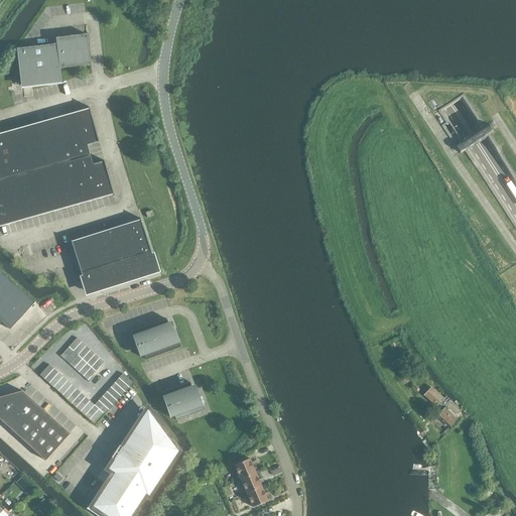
[(87,34),(86,34),(55,38),(56,44),(16,48),(21,85),(20,85),(20,86),(62,81),(61,81),(60,69),(91,66),(87,34)]
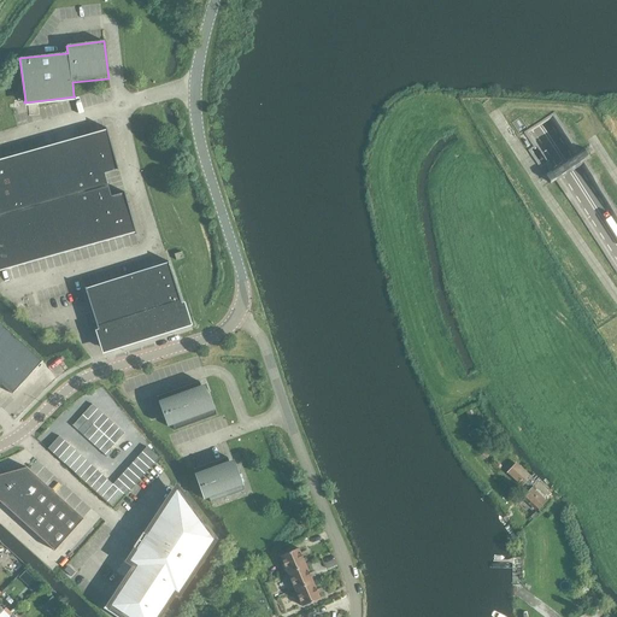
[(136,235),(124,192),(124,193),(111,197),(104,174),(117,170),(118,170),(106,128),(105,128),(106,133),(0,162),(0,268),(134,230),(135,235),(136,235)]
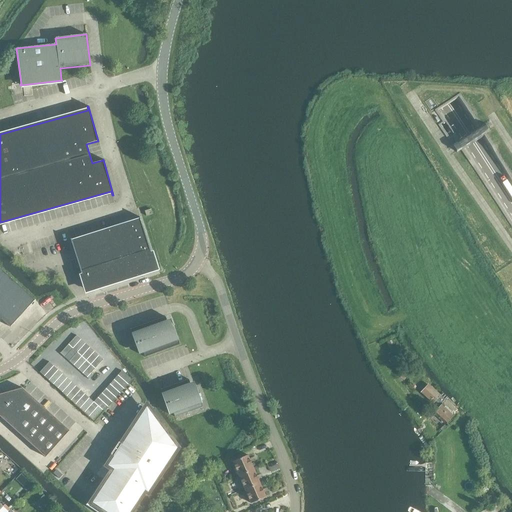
[(140,217),(139,217),(140,220),(72,242),(71,239),(70,239),(86,291),(156,269),(140,217)]
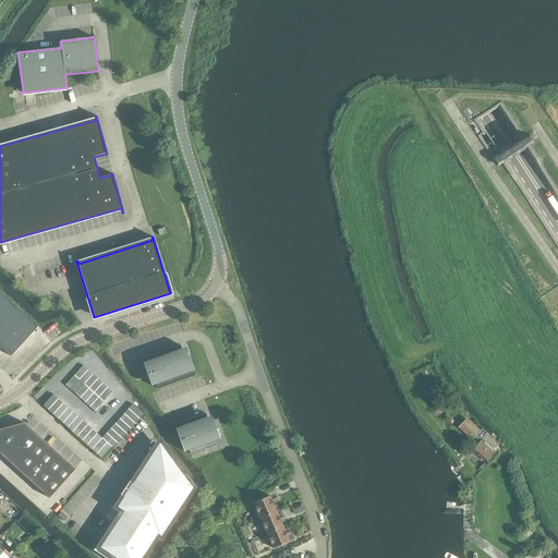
[(38,327),(0,292),(0,349),(1,348),(11,356),(38,327)]
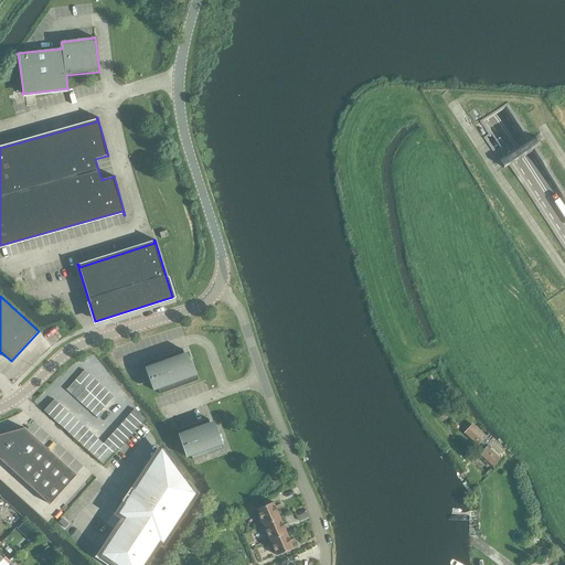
[(198,380),(191,360),(188,352),(183,353),(182,349),(144,363),(153,391),(158,390),(159,394),(198,380)]
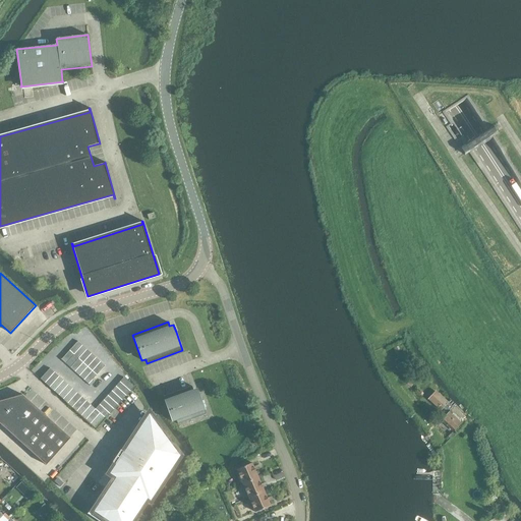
[(74,354),(82,345),(77,341),(69,350),(74,354)]
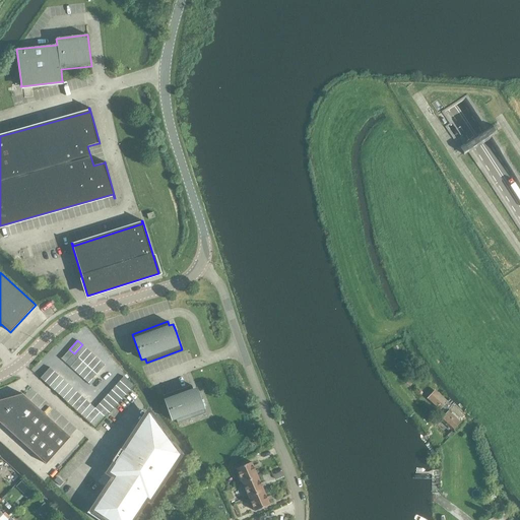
[(78,358),(86,348),(82,344),(74,353),(78,358)]
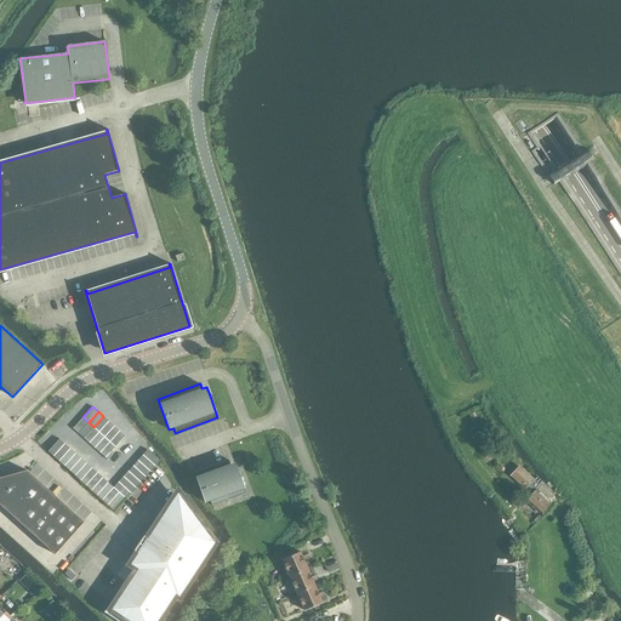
[(98,432),(109,421),(103,416),(93,427),(98,432)]
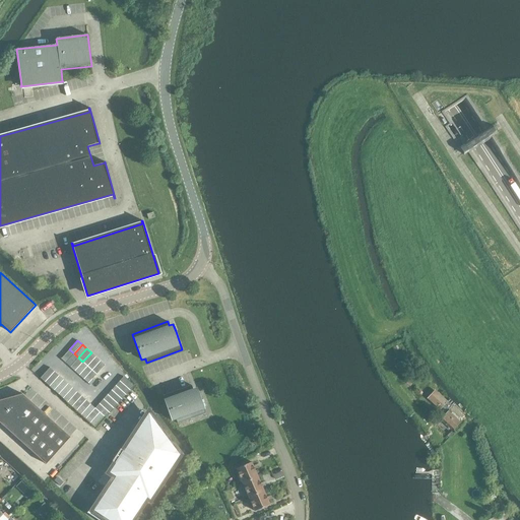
[(74,353),(69,349),(61,359),(66,363),(74,353)]
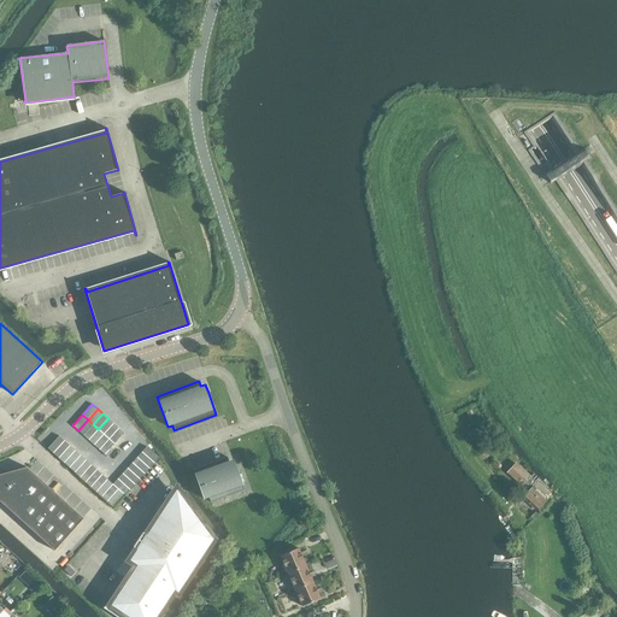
[(104,434),(113,423),(109,418),(98,429),(104,434)]
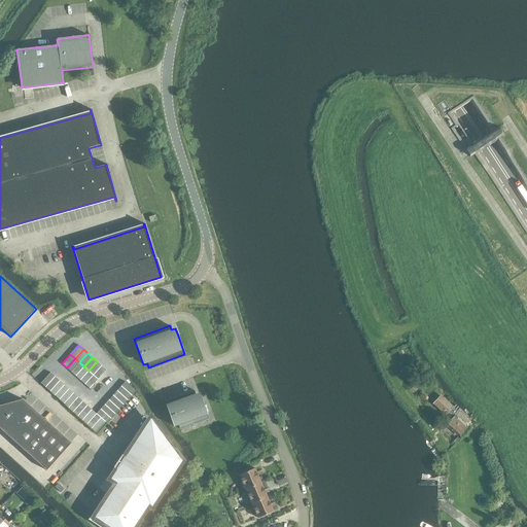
[(79,362),(75,358),(67,367),(71,372),(79,362)]
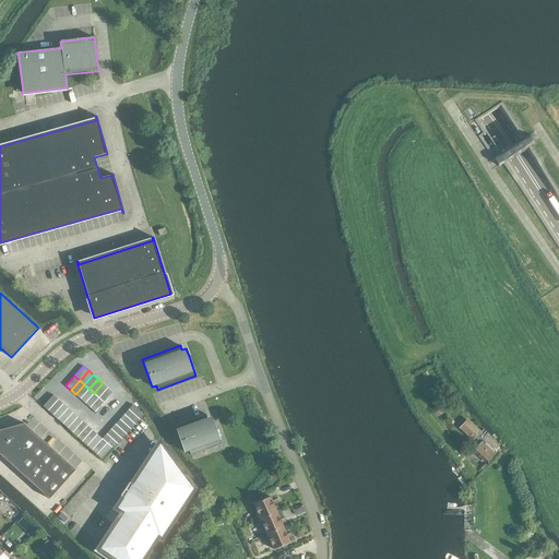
[(98,397),(107,388),(103,383),(94,393),(98,397)]
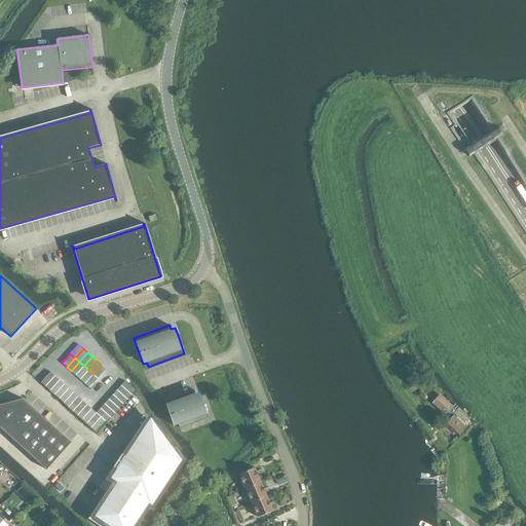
[(75,375),(83,366),(79,362),(71,371),(75,375)]
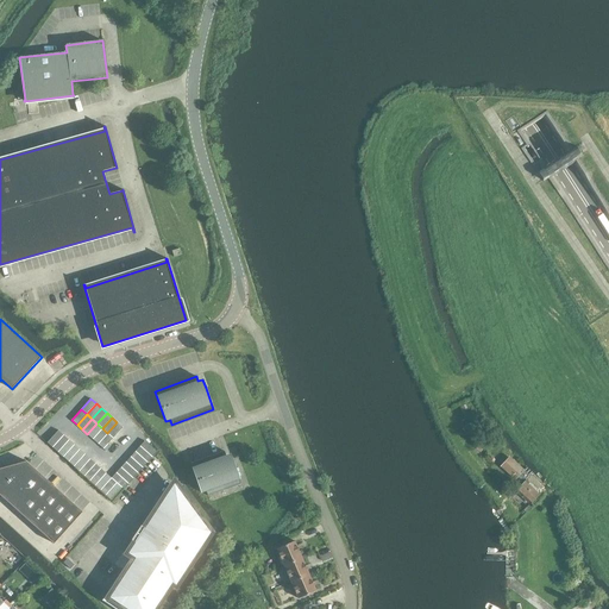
[(113,438),(123,427),(117,422),(107,433),(113,438)]
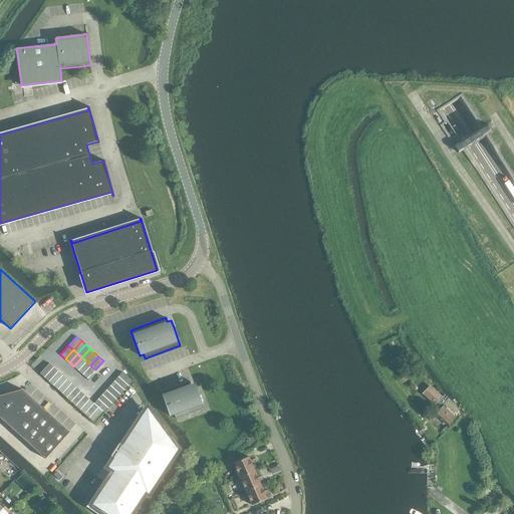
[(86,361),(81,357),(73,366),(78,370),(86,361)]
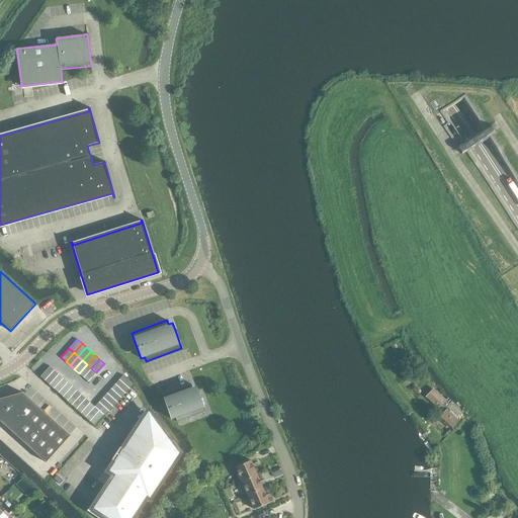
[(91,368),(87,364),(79,373),(83,377),(91,368)]
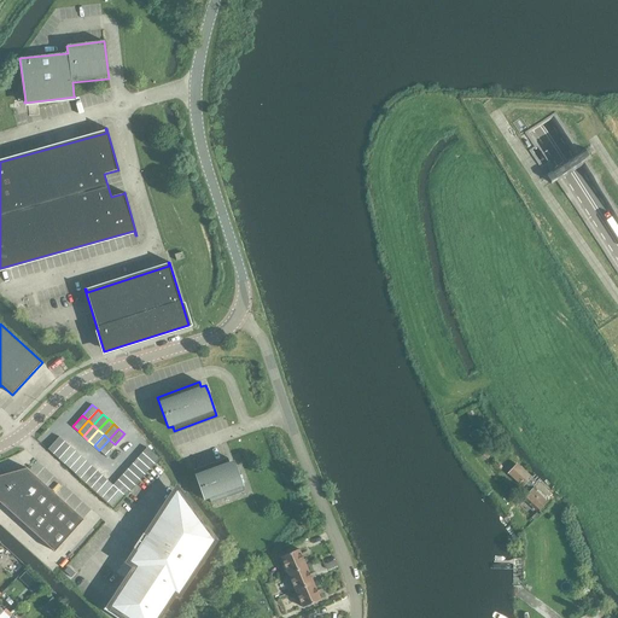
[(48,449),(53,454),(64,442),(59,437),(48,449)]
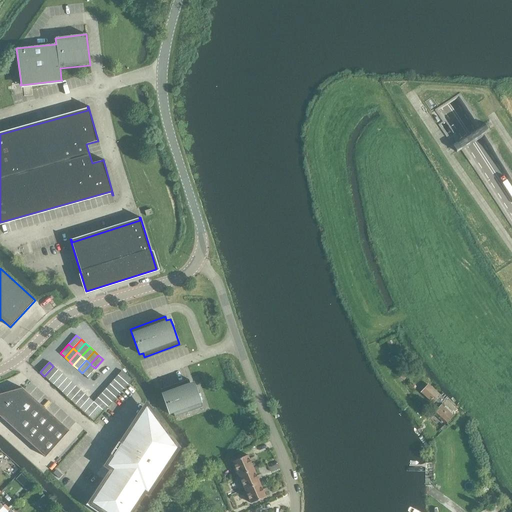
[(91,373),(95,368),(90,364),(82,373),(87,377),(91,373)]
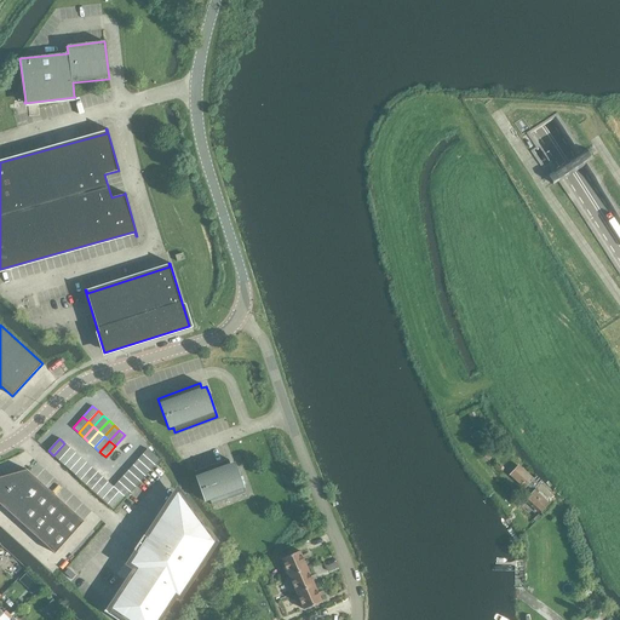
[(70,448),(64,443),(53,455),(59,460),(70,448)]
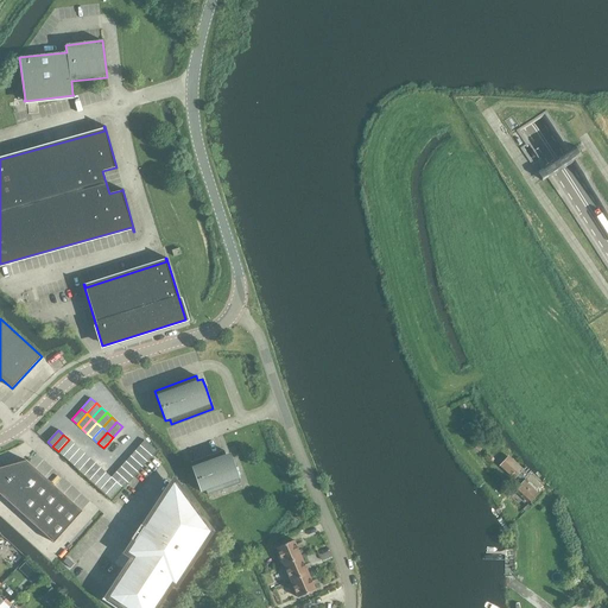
[(74,444),(69,439),(58,451),(63,456),(74,444)]
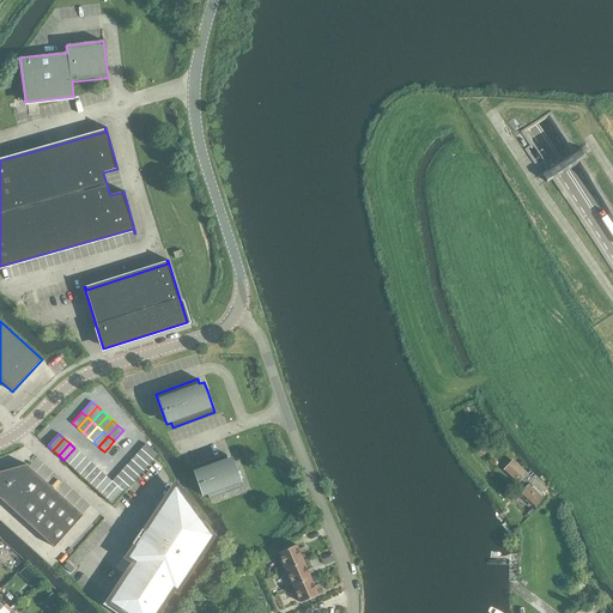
[(158,455),(146,444),(141,449),(153,461),(158,455)]
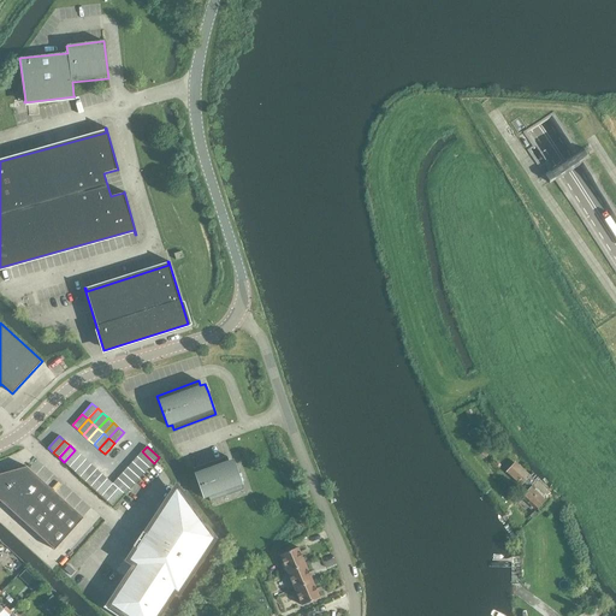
[(81,455),(75,450),(64,462),(69,467),(81,455)]
